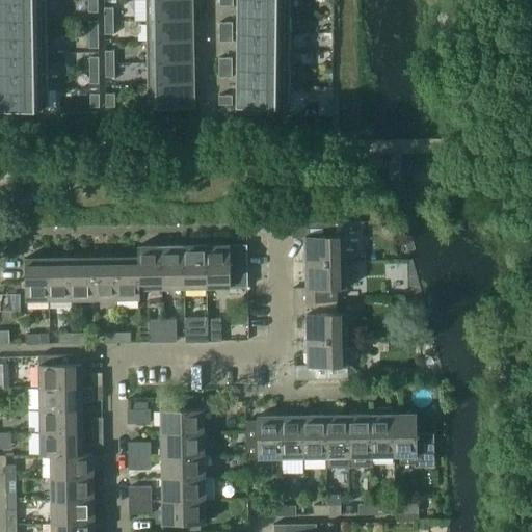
[(46,0),(0,0),(0,17),(47,17),(46,0)]
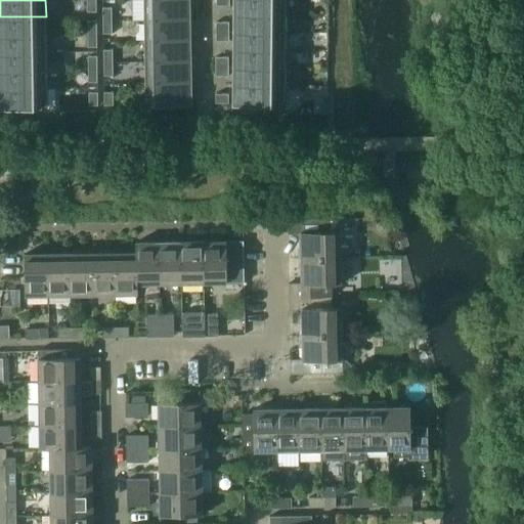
[(96,0),(86,0),(87,11),(96,11),(96,0)]
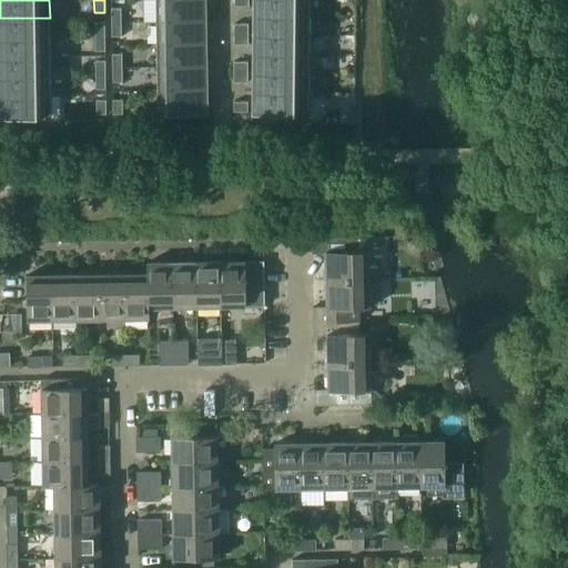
[(203,0),(156,0),(158,21),(204,21),(203,0)]
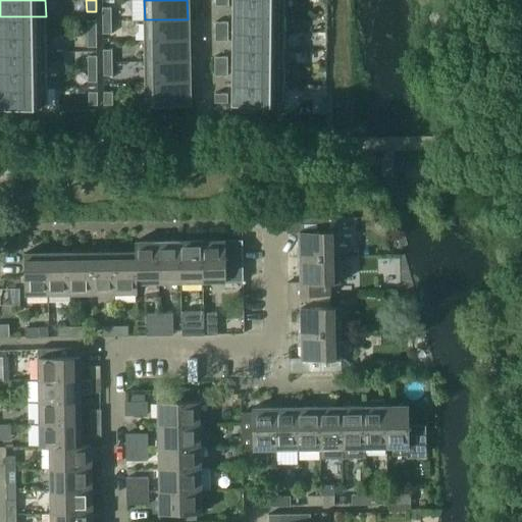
[(235,0),(235,14),(284,14),(284,0),(235,0)]
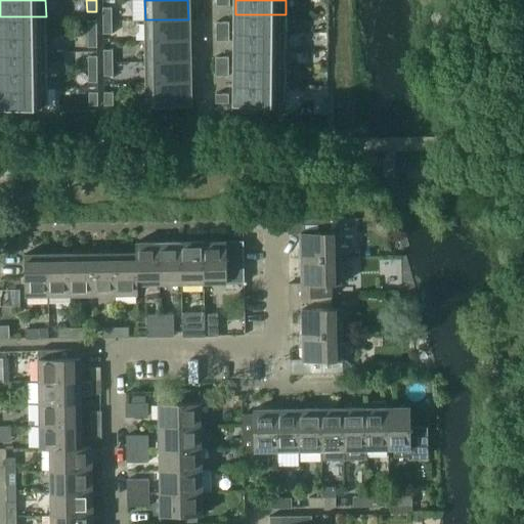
[(112,7),(102,7),(102,20),(112,20),(112,7)]
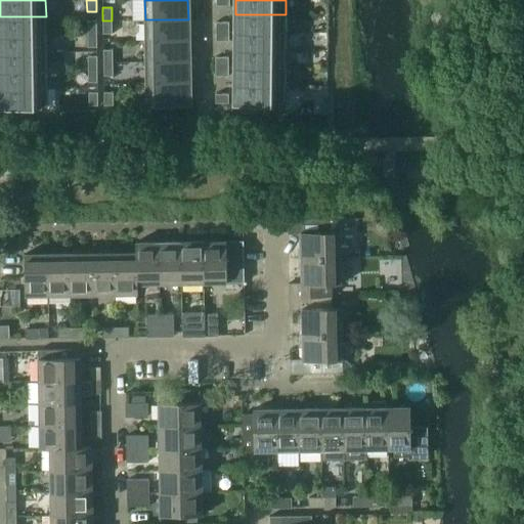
[(235,14),(235,32),(286,32),(286,14),(235,14)]
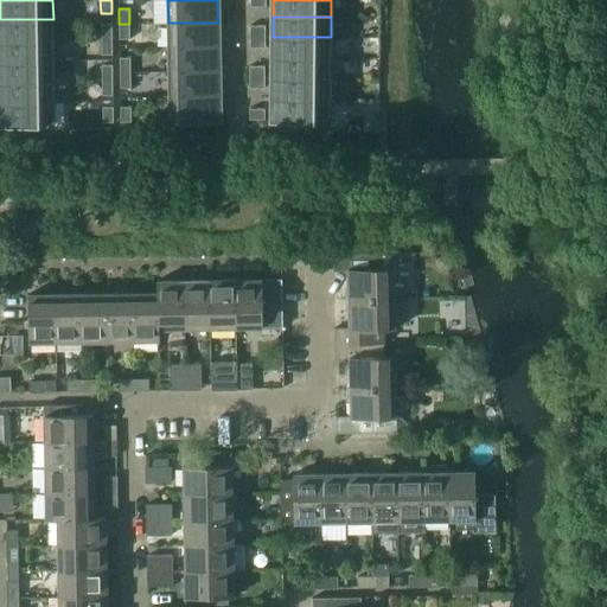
[(53,19),(0,19),(0,40),(53,40),(53,19)]
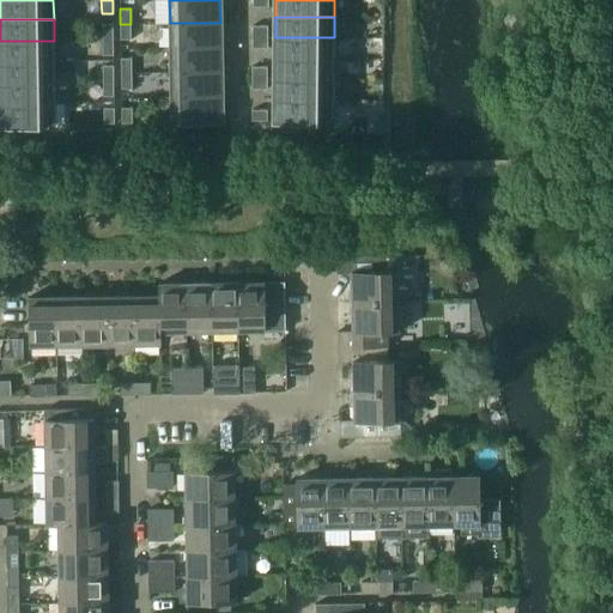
[(220,23),(170,23),(170,48),(220,47),(220,23)]
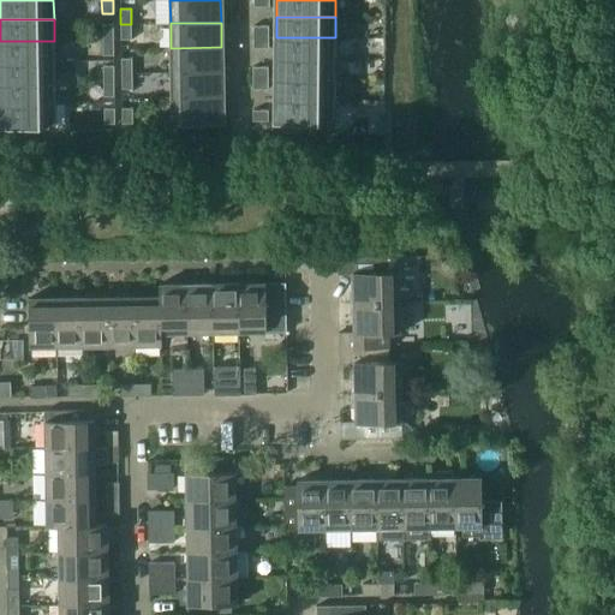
[(113,24),(102,24),(102,40),(114,40),(113,24)]
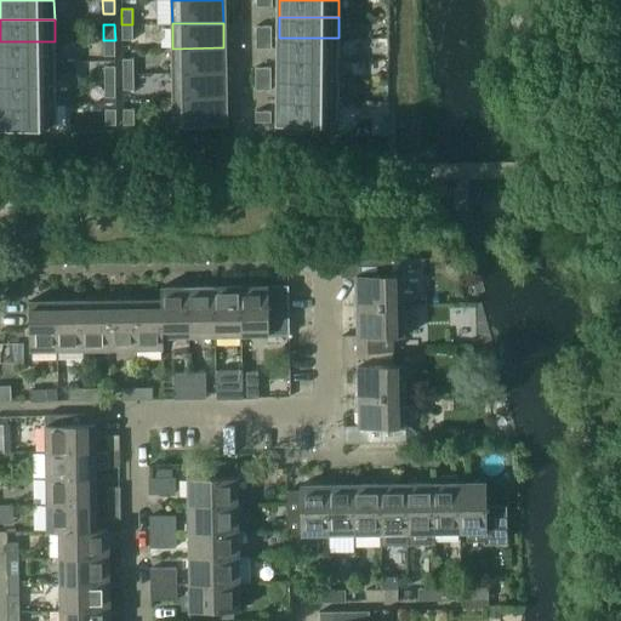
[(132,24),(121,24),(121,40),(134,39),(132,24)]
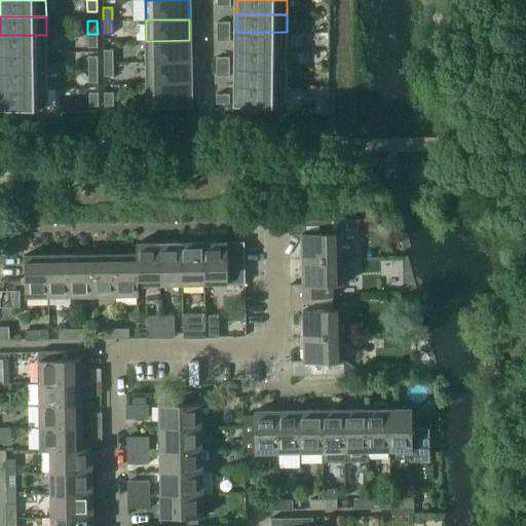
[(230,22),(217,22),(217,31),(230,31),(230,22)]
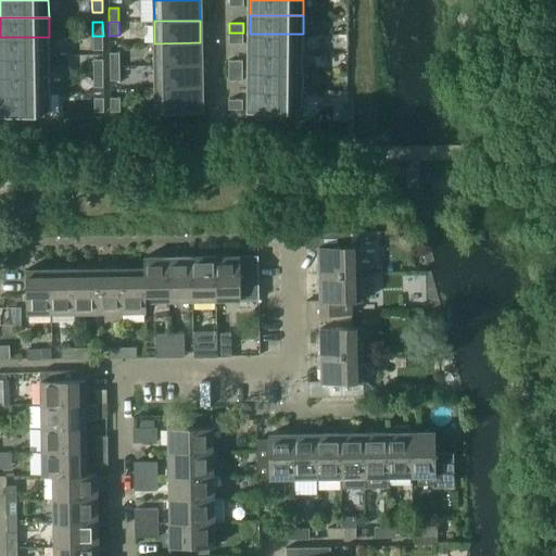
[(243,33),(229,33),(229,43),(243,43),(243,33)]
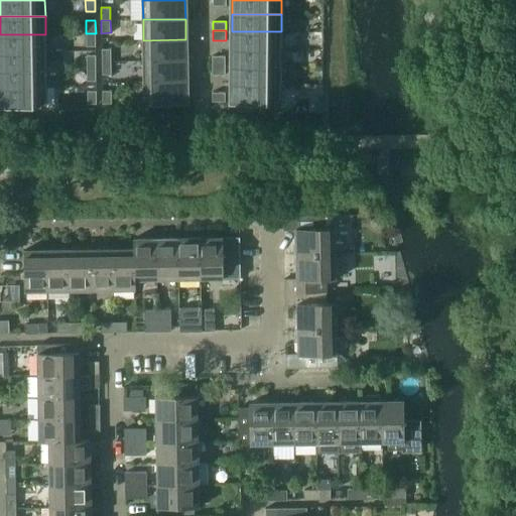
[(232,31),(232,48),(281,49),(281,31),(232,31)]
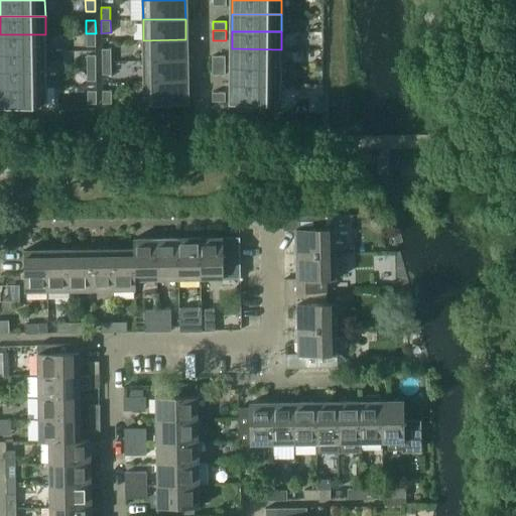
[(96,33),(86,33),(87,46),(96,46),(96,33)]
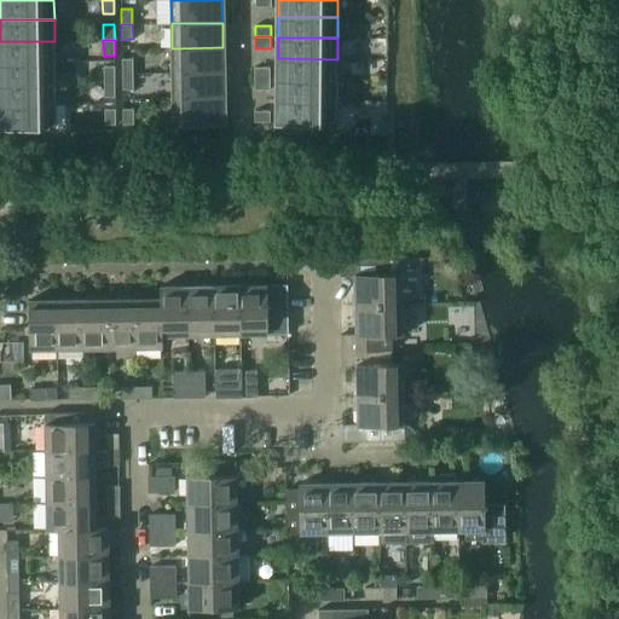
[(55,41),(0,41),(0,62),(55,62),(55,41)]
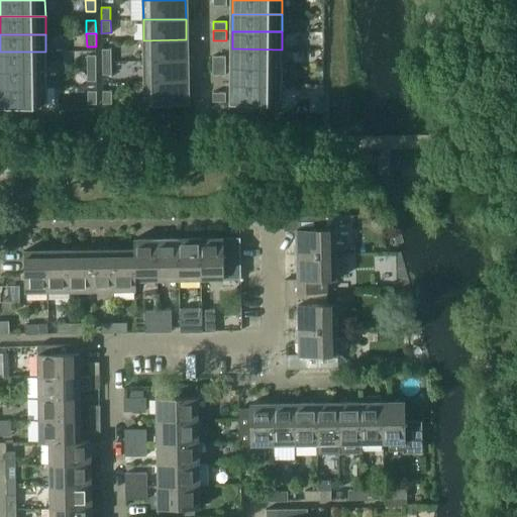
[(186,39),(143,40),(144,61),(187,61),(186,39)]
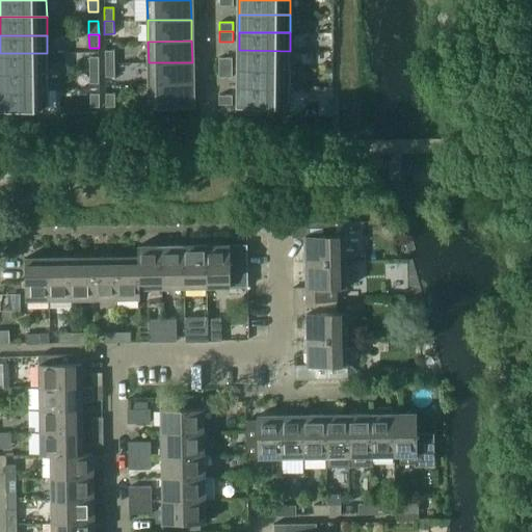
[(114,50),(105,50),(105,63),(114,63),(114,50)]
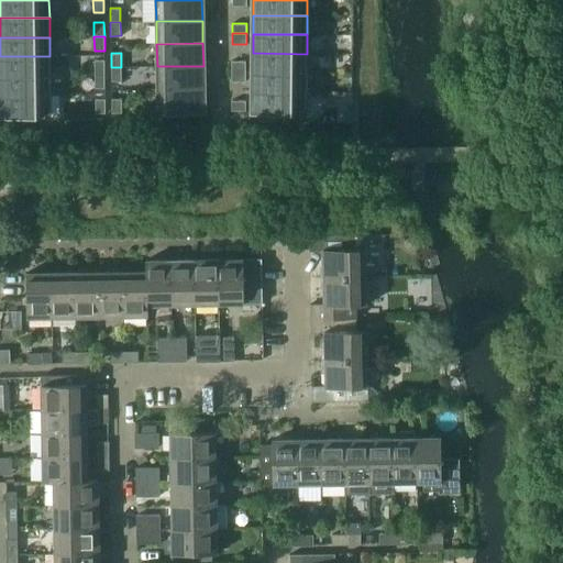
[(253,53),(253,72),(307,73),(307,54),(253,53)]
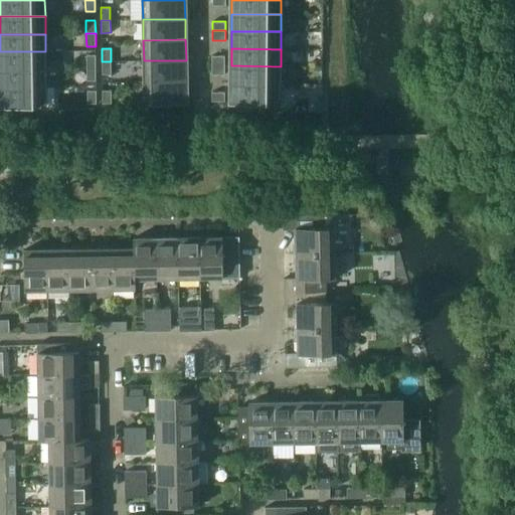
[(45,51),(0,51),(0,69),(46,68),(45,51)]
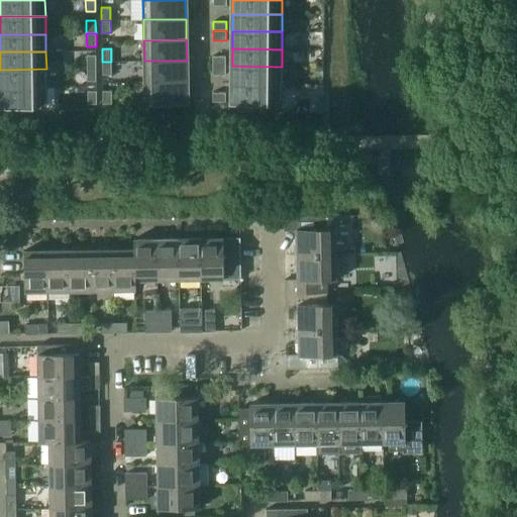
[(96,55),(87,55),(87,68),(96,68),(96,55)]
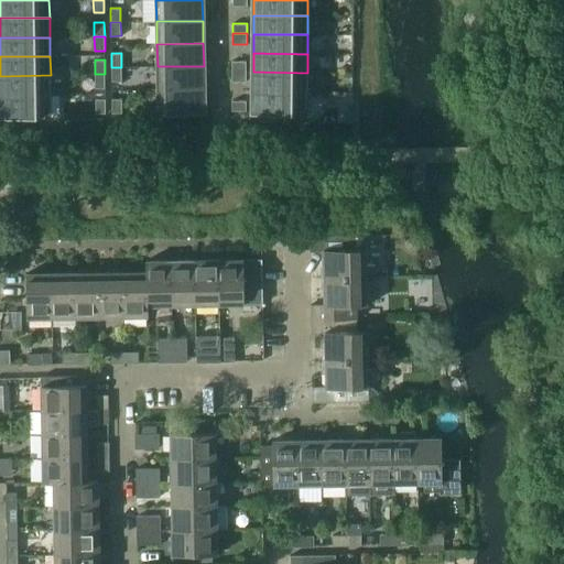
[(246,61),(231,61),(231,72),(246,72),(246,61)]
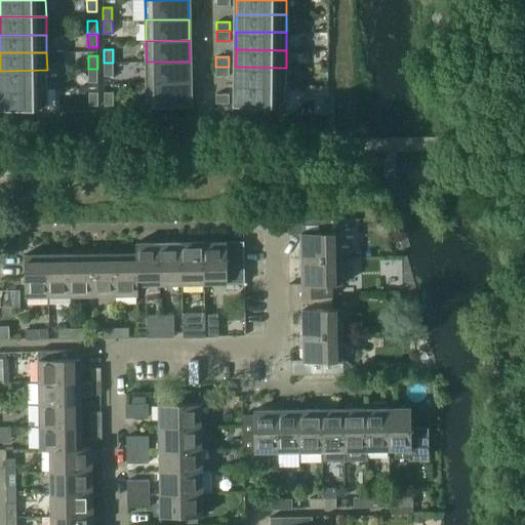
[(190,62),(147,62),(147,83),(190,82),(190,62)]
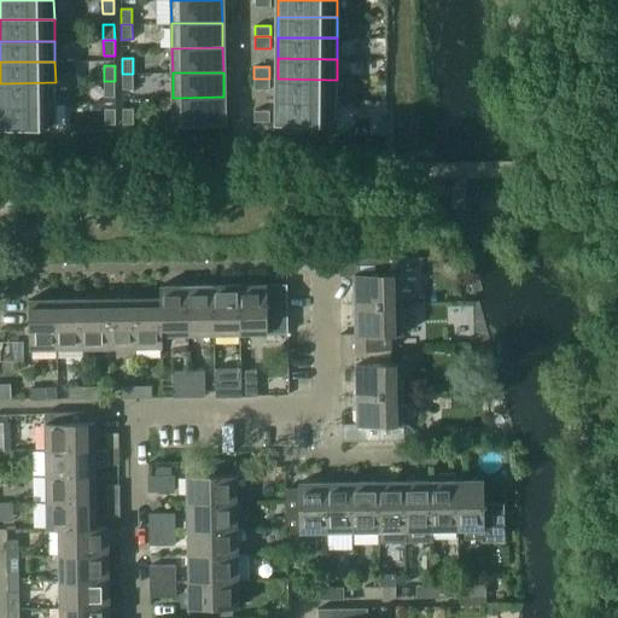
[(133,74),(122,74),(122,89),(133,89),(133,74)]
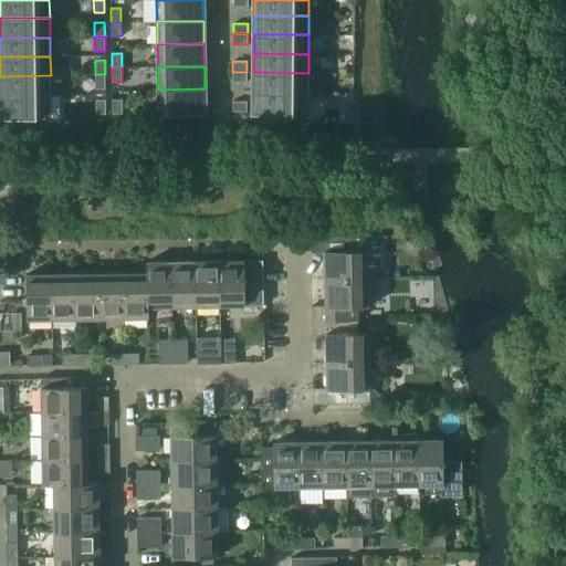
[(247,72),(232,72),(232,82),(247,82),(247,72)]
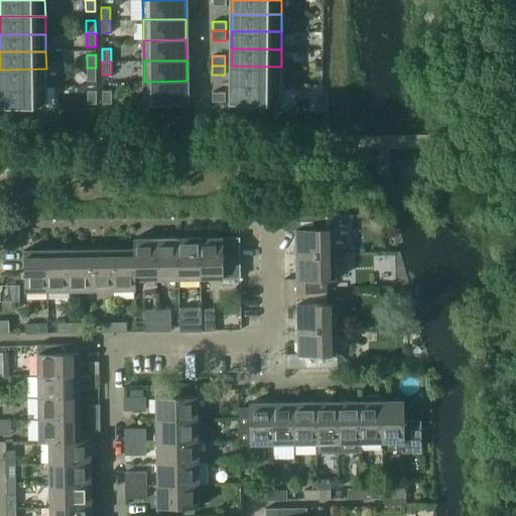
[(232,66),(232,84),(280,84),(281,67),(232,66)]
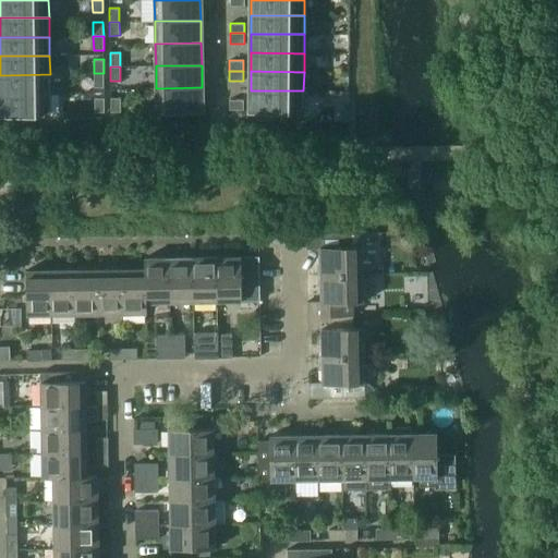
[(104,73),(94,73),(94,74),(94,87),(104,87),(104,73)]
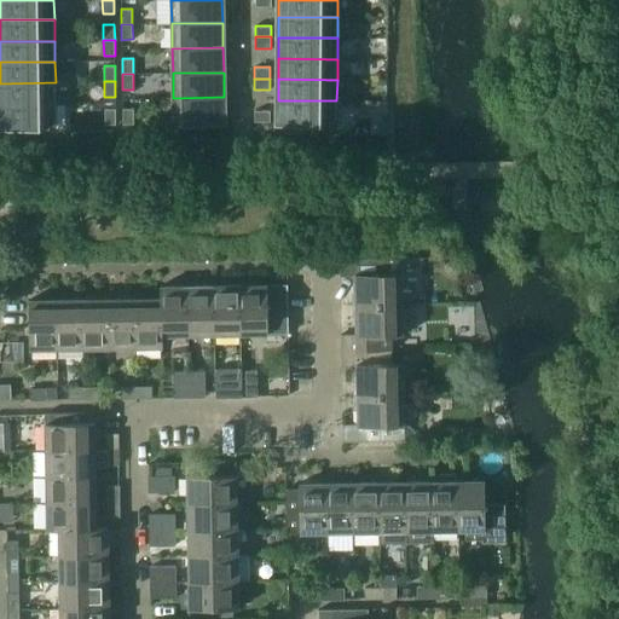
[(56,82),(0,84),(0,104),(56,104),(56,82)]
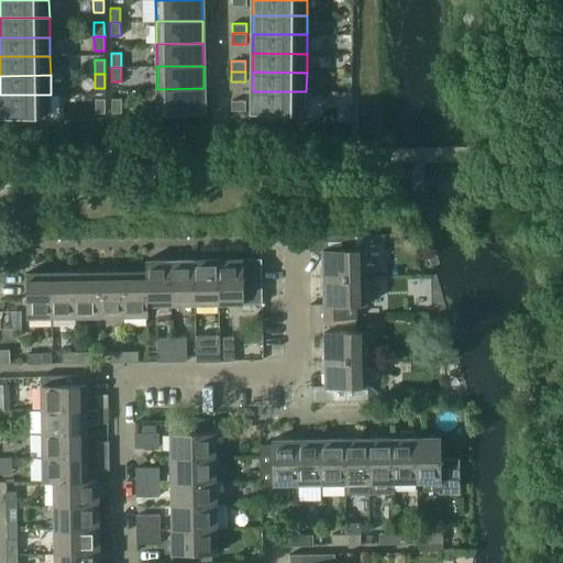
[(203,88),(157,89),(157,112),(203,112),(203,88)]
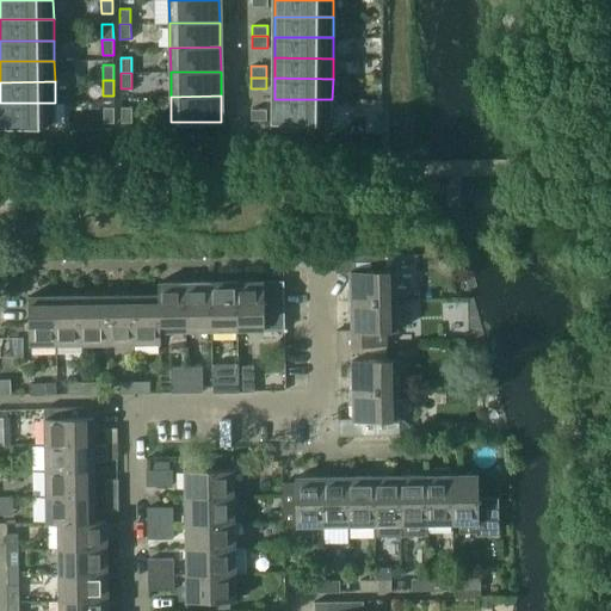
[(275,99),(273,121),(332,121),(332,99),(275,99)]
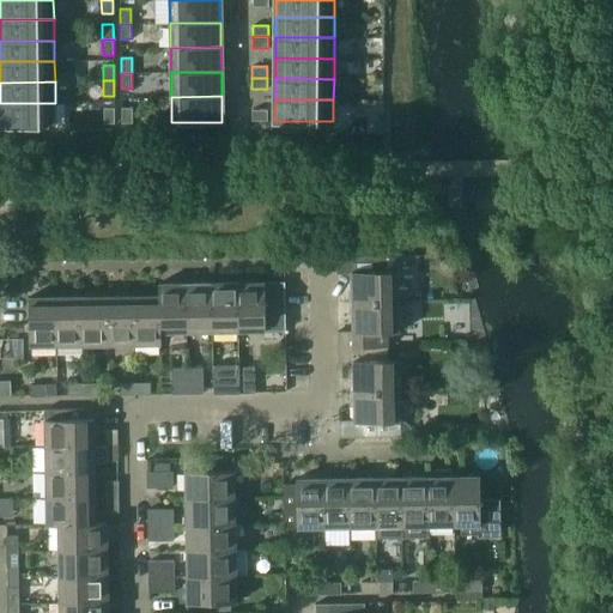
[(55,103),(0,103),(0,125),(55,125),(55,103)]
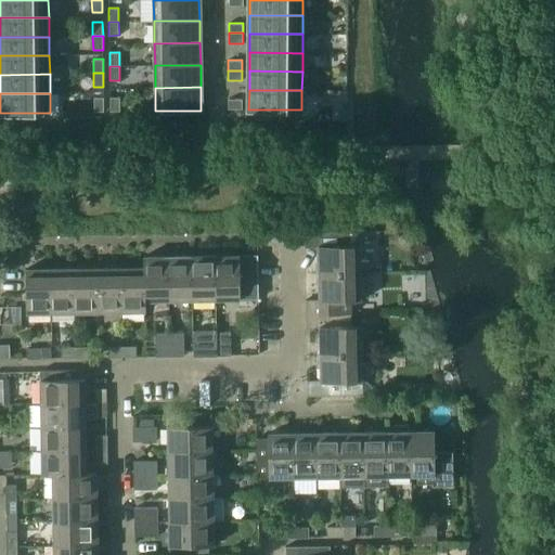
[(104,98),(93,98),(94,112),(104,112),(104,98)]
